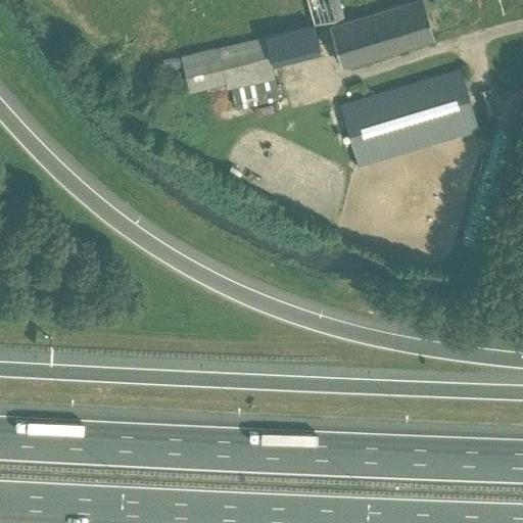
[(305,0),(313,24),(341,15),(336,0),(305,0)]
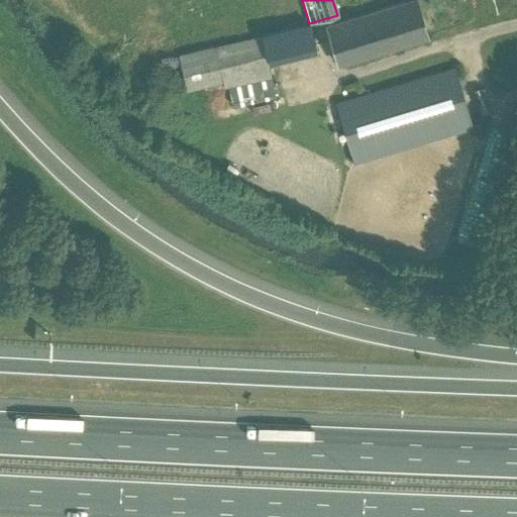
[(337,64),(427,37),(415,0),(410,0),(326,25),(337,64)]
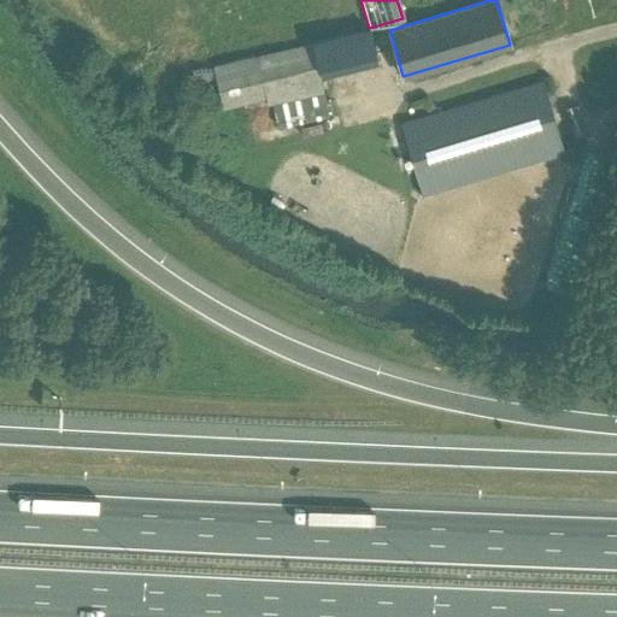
[(370,29),(313,42),(319,66),(321,74),(377,59),(375,52),(370,29)]
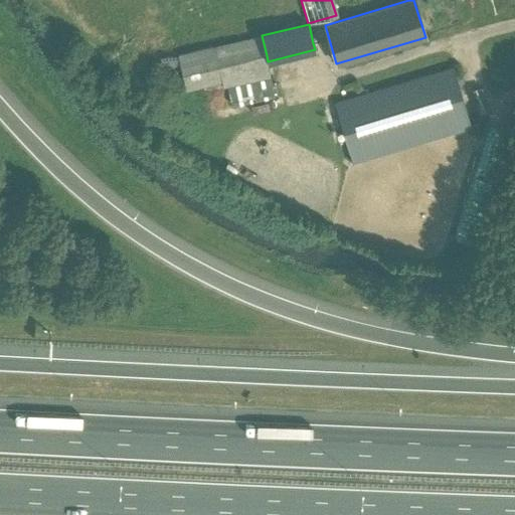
[(157,58),(162,77),(165,93),(145,97),(144,120),(180,116),(176,93),(221,81),(222,88),(223,89),(226,88),(230,108),(275,98),(272,88),(261,36),(157,58)]
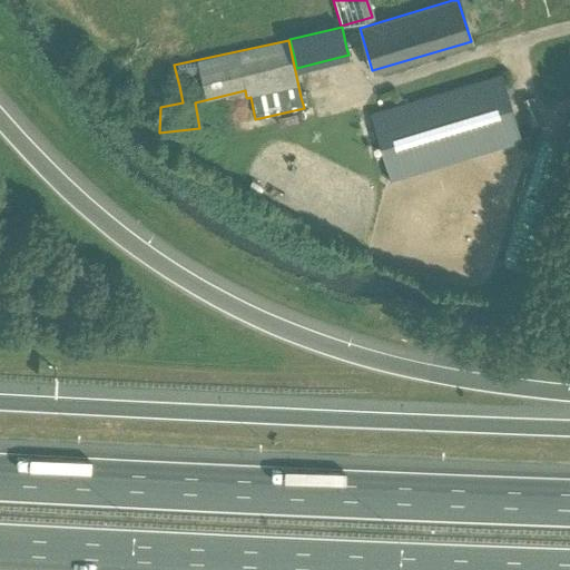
[(390,180),(520,141),(500,75),(370,114),(390,180)]
